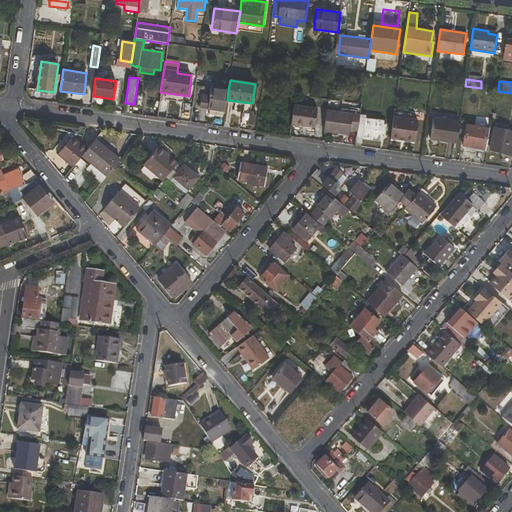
[(222,117),(223,114),(225,114),(227,100),(228,90),(210,88),(209,96),(201,95),(200,108),(209,109),(209,115),(222,117)]
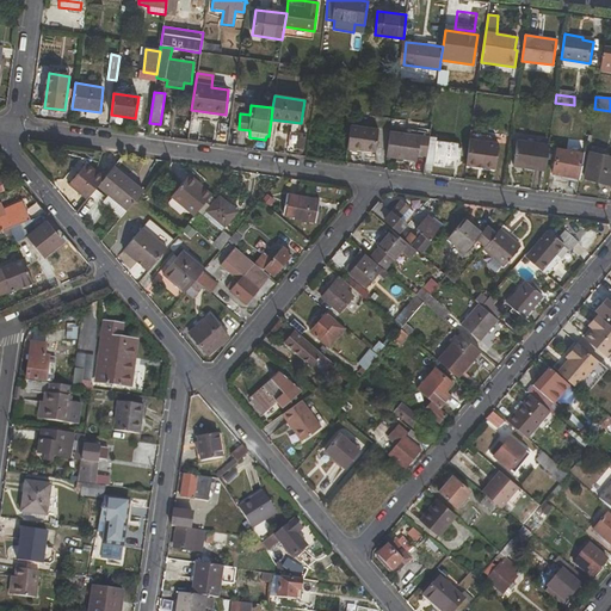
[(375,153),(378,130),(350,125),(347,149),(375,153)]
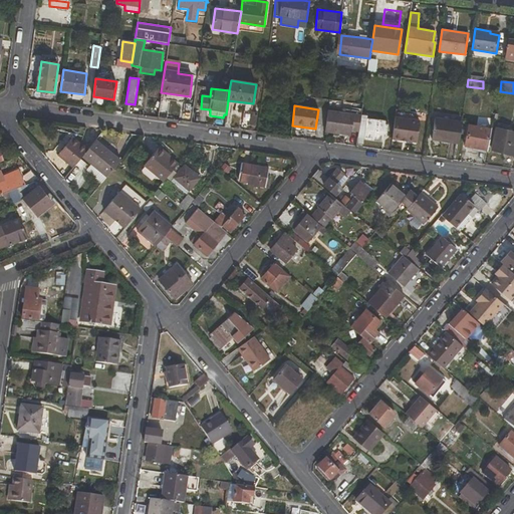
[(350,136),(354,114),(328,110),(325,132),(350,136)]
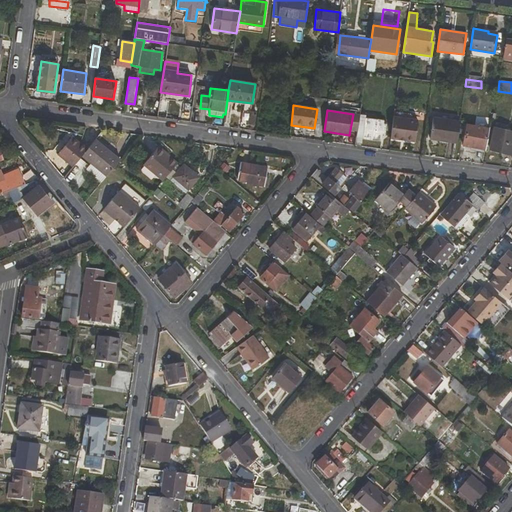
[(254,124),(256,113),(243,111),(241,123),(254,124)]
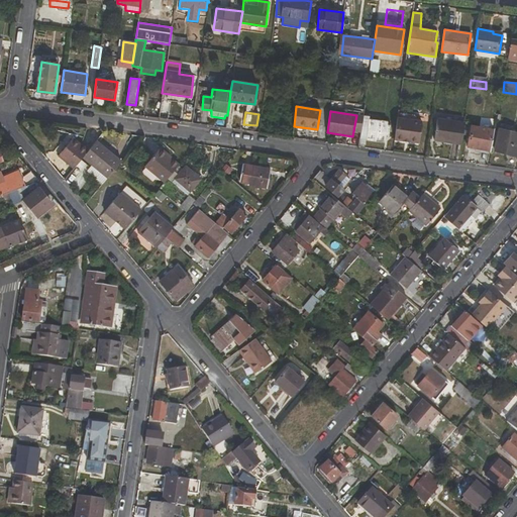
[(370,120),(370,116),(364,115),(360,138),(385,141),(386,136),(389,136),(390,126),(387,126),(388,122),(370,120)]
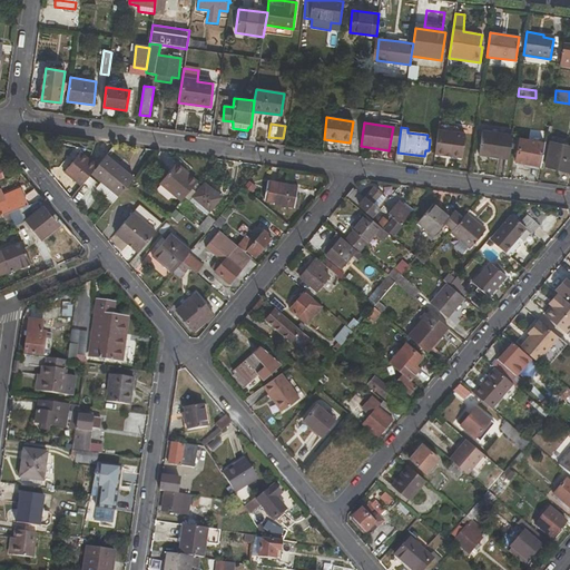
[(462,158),(465,134),(439,129),(435,155),(462,158)]
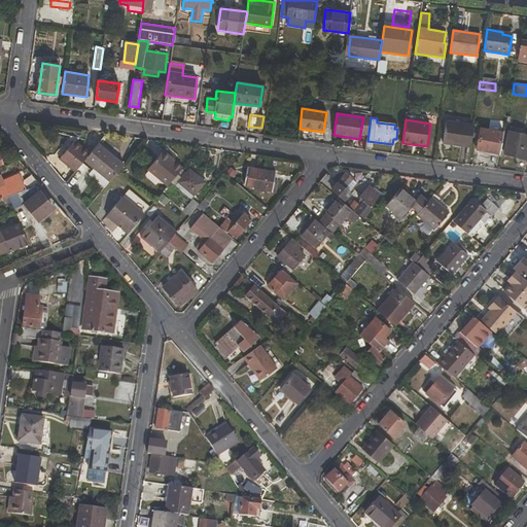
[(443,144),(470,147),(473,125),(446,120),(443,144)]
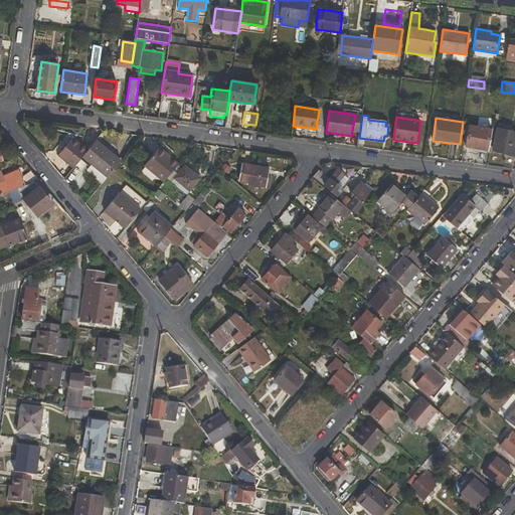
[(469,125),(466,147),(489,150),(491,128),(469,125)]
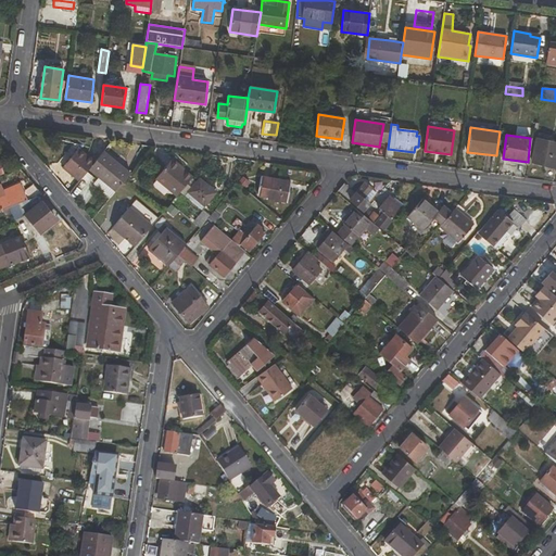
[(555,142),(536,138),(531,163),(555,167),(555,142)]
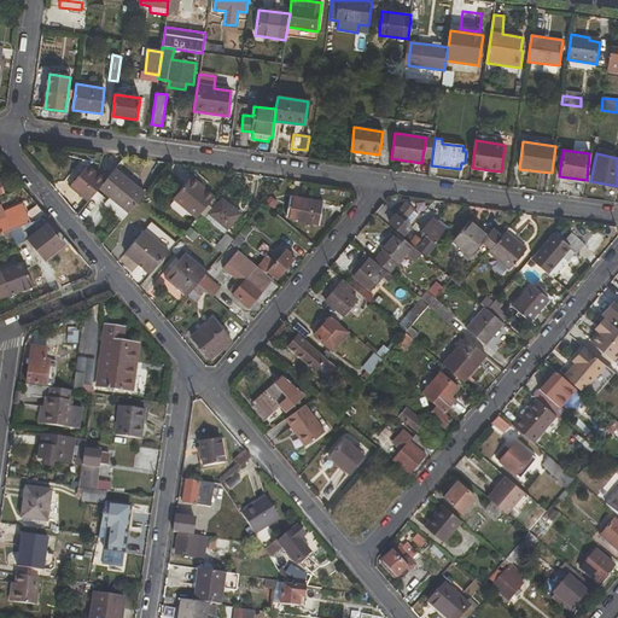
[(81,197),(83,194),(91,199),(99,190),(106,180),(87,164),(69,186),(81,197)]
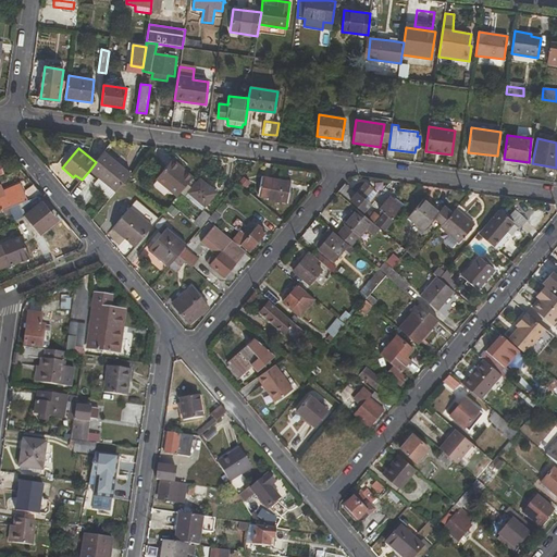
[(127,180),(132,174),(104,151),(96,162),(89,171),(116,194),(127,180)]
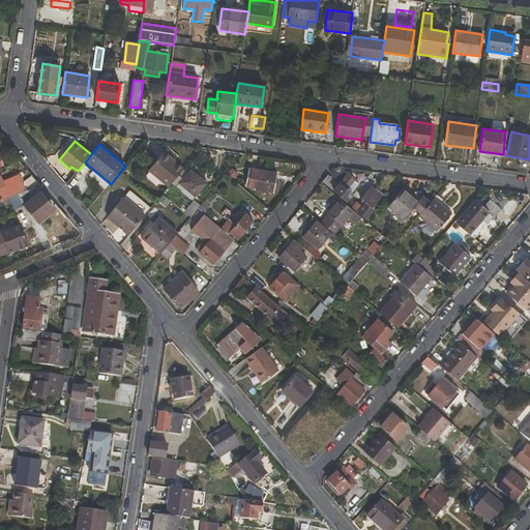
[(149,170),(170,187),(184,169),(164,152),(149,170)]
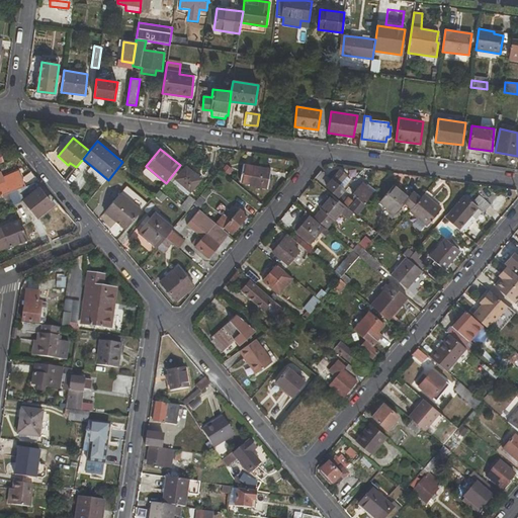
[(269,179),(271,169),(243,164),(240,182),(249,183),(249,187),(270,189),(272,180),(269,179)]
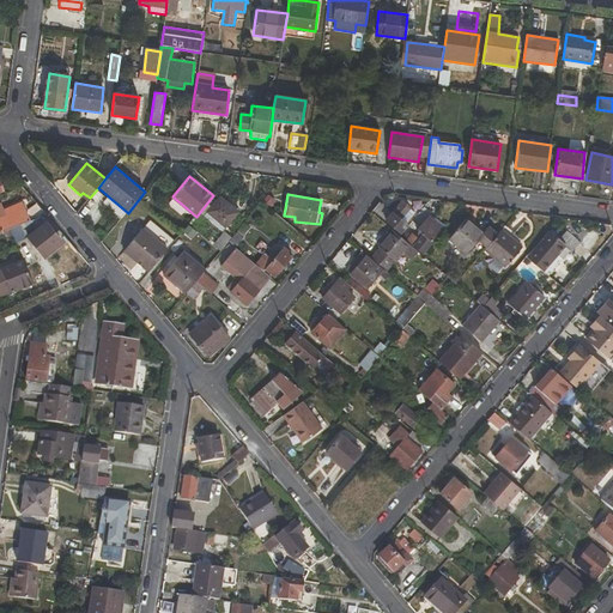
[(271,210),(275,202),(268,195),(262,202),(271,210)]
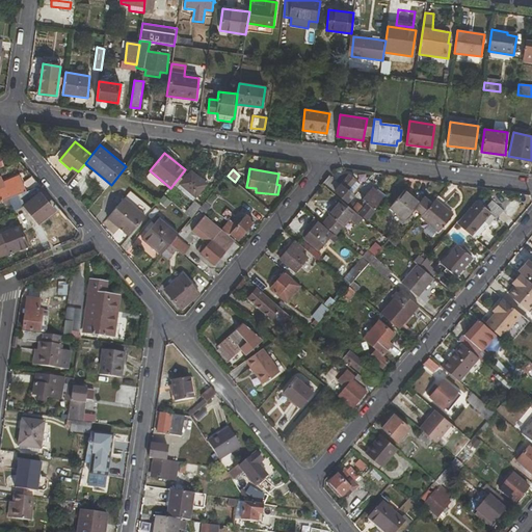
[(196,196),(206,185),(191,173),(181,184),(196,196)]
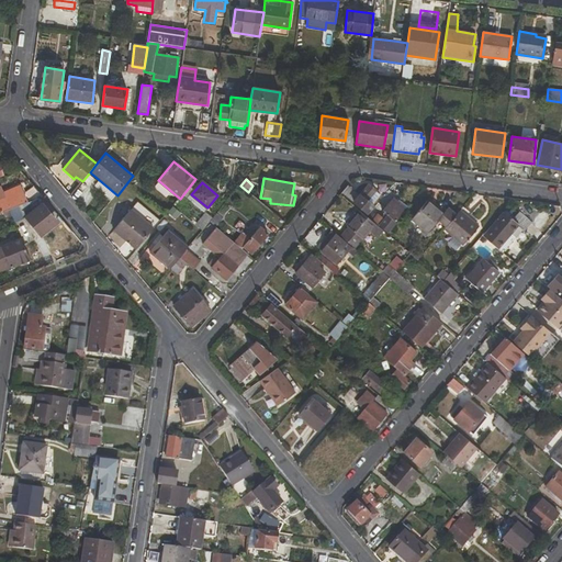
[(369,183),(359,195),(348,187),(343,193),(368,215),(374,208),(367,201),(368,200),(373,204),(381,194),(369,183)]
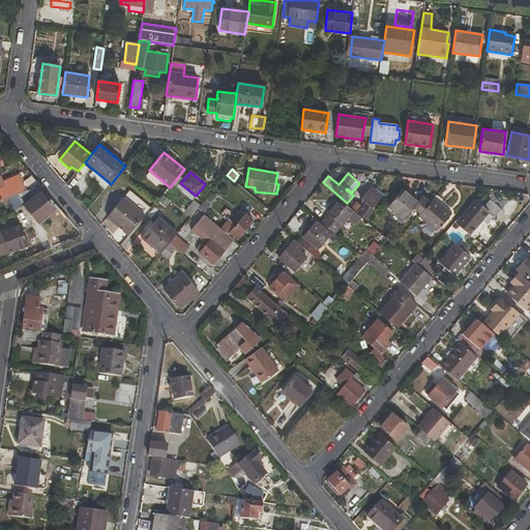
[(0,201),(9,198),(26,190),(23,182),(20,175),(2,182),(3,185),(0,186),(0,201)]
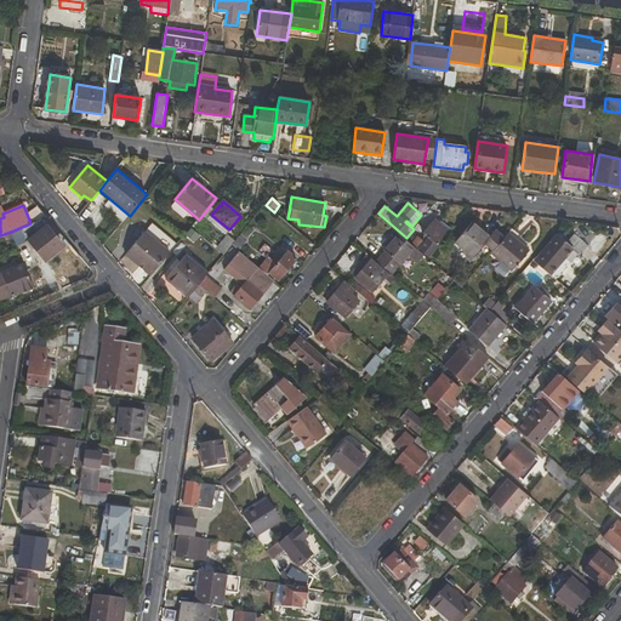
[(46,217),(36,205),(27,214),(30,223),(43,218),(46,217)]
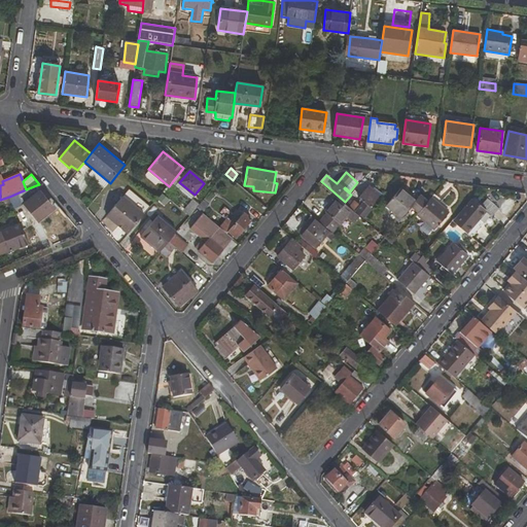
[(44,212),(51,206),(36,185),(26,189),(9,197),(14,209),(25,205),(38,221),(46,214),(44,212)]
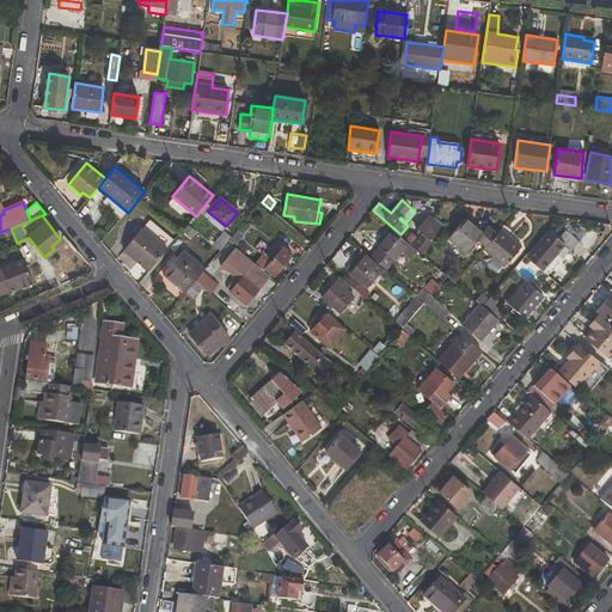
[(418,238),(412,233),(405,242),(417,251),(421,254),(444,227),(434,219),(433,220),(429,218),(427,221),(424,220),(416,230),(422,234),(418,238)]
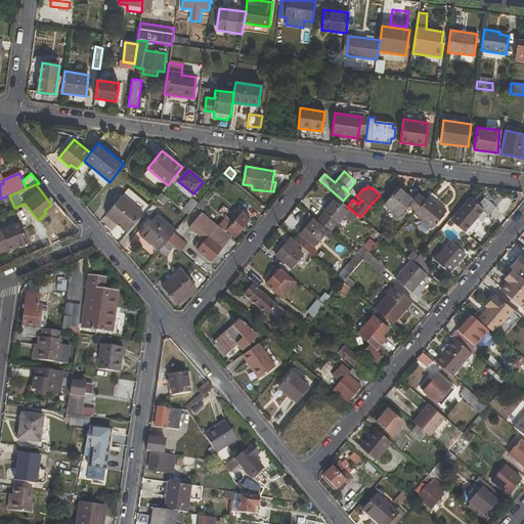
[(399,217),(409,206),(416,211),(425,202),(418,195),(415,200),(408,194),(398,187),(384,205),(399,217)]
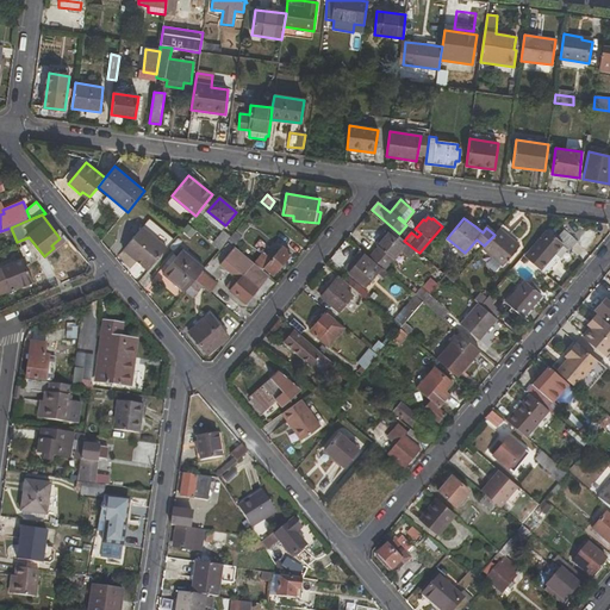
[(242,236),(248,228),(243,223),(231,237),(228,242),(235,248),(243,237),(242,236)]
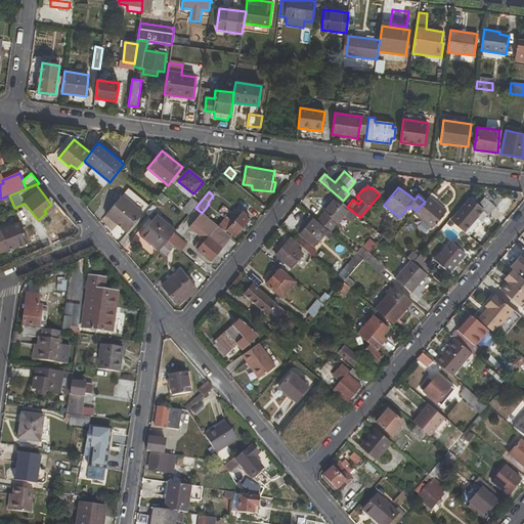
[(123,195),(106,215),(128,232),(144,213),(123,195)]
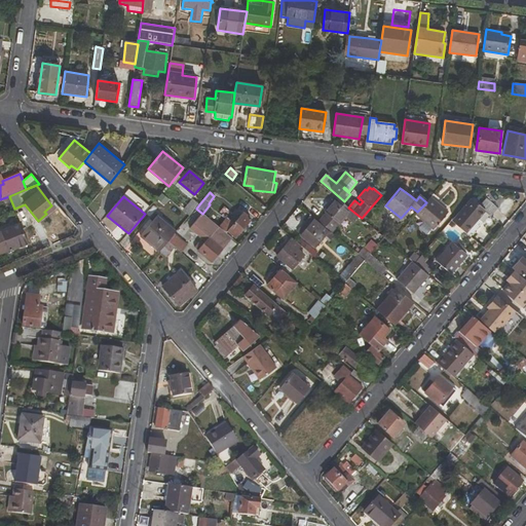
[(348,208),(343,202),(336,196),(324,212),(326,214),(318,222),(330,231),(333,234),(346,218),(352,223),(359,216),(348,208)]
